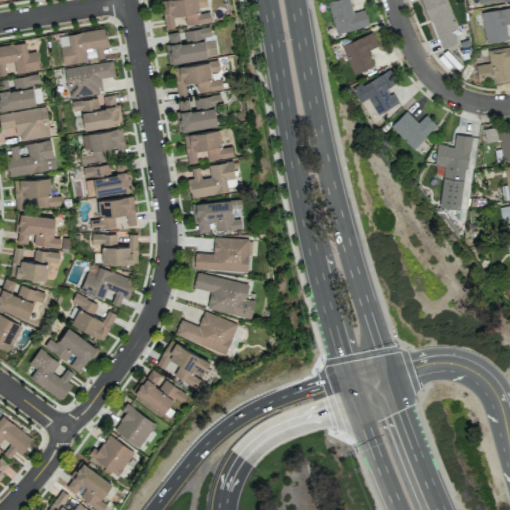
[(167,30),(176,29),(175,18),(186,16),(187,27),(212,23),(210,10),(209,11),(207,0),(173,0),(162,2),(167,30)]
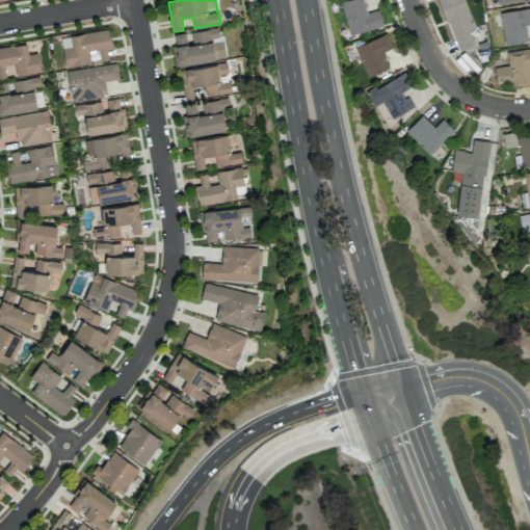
[(385,29),(381,11),(368,15),(365,0),(356,0),(344,2),(350,36),(385,29)]
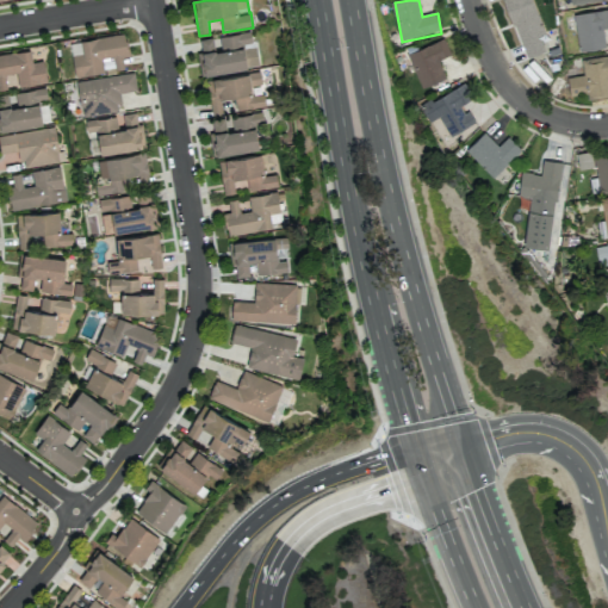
[(506,0),(526,61),(546,54),(540,37),(545,36),(533,0),(506,0)]
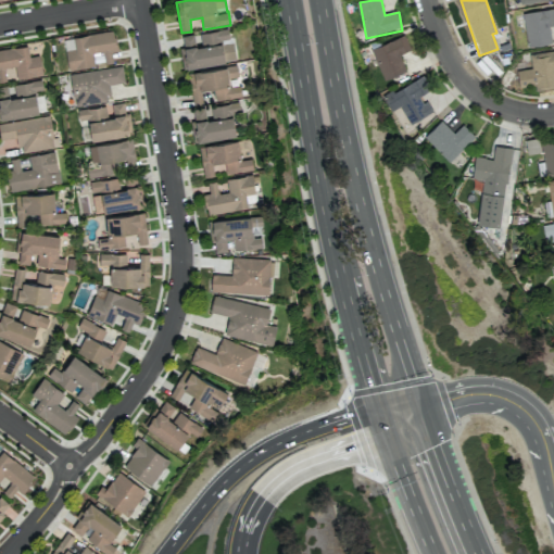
[(530,49),(553,45),(553,39),(551,28),(553,27),(553,9),(524,15),(530,49)]
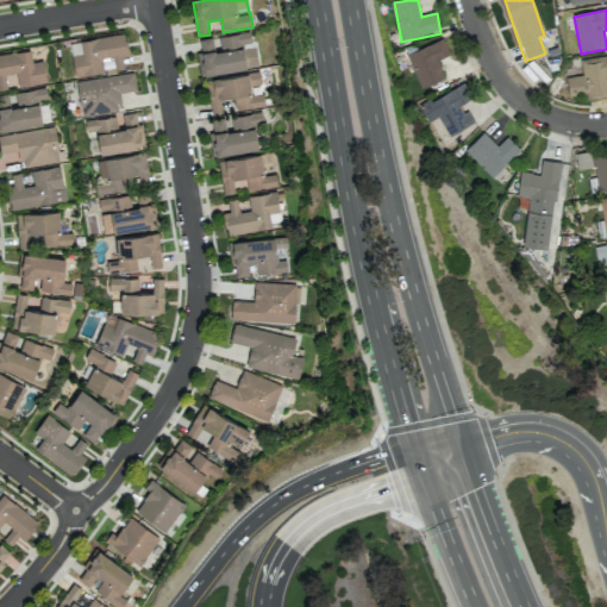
[(202,76),(261,68),(257,47),(254,47),(252,33),(220,38),(223,52),(216,52),(214,39),(201,41),(202,54),(199,54),(202,76)]
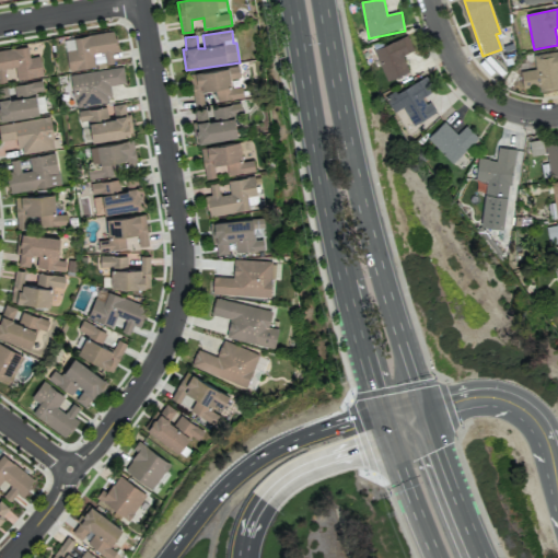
[(66,41),(70,73),(97,69),(95,56),(105,54),(107,67),(115,65),(114,55),(119,54),(116,33),(66,41)]
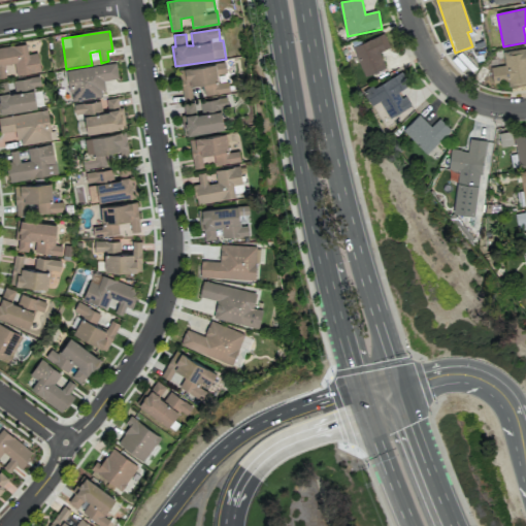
[(353,50),(366,78),(388,69),(381,54),(391,48),(385,35),(353,50)]
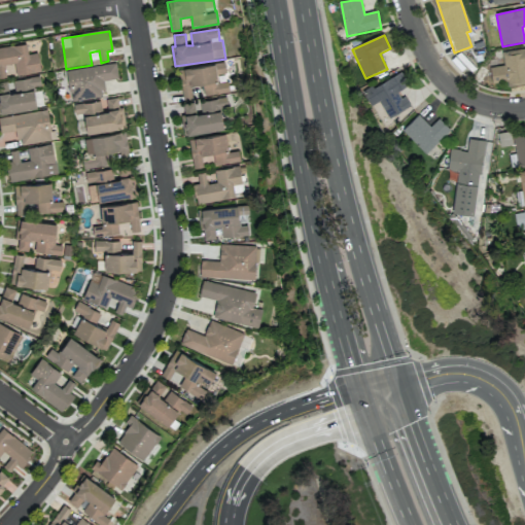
[(0,48),(0,78),(7,78),(5,66),(15,65),(18,76),(41,74),(39,55),(29,56),(28,45),(0,48)]
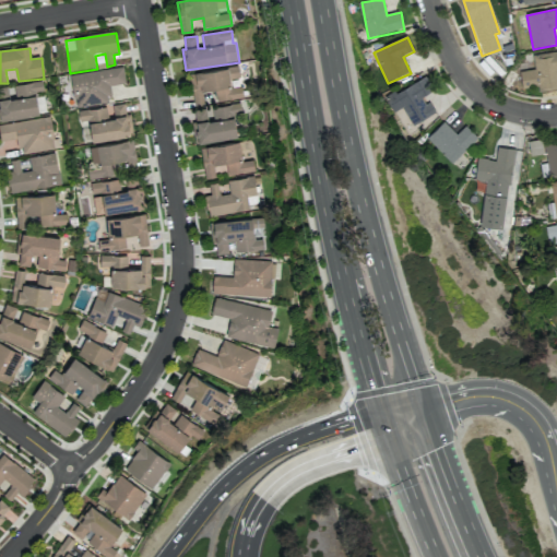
[(521,73),(524,90),(538,87),(540,92),(556,89),(556,52),(534,57),(536,71),(521,73)]
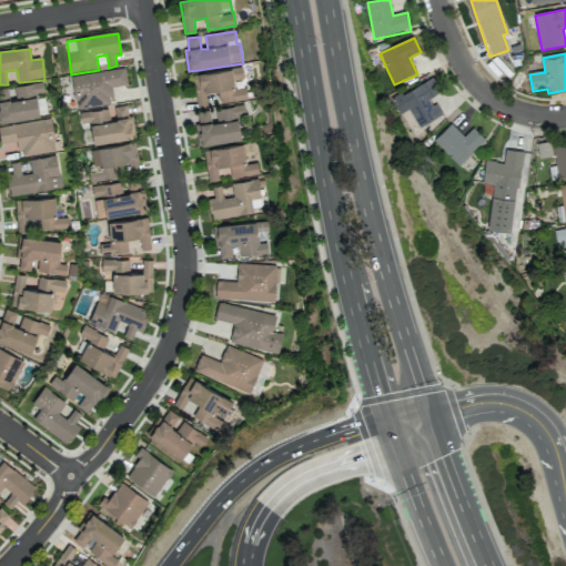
[(72,78),(78,110),(113,104),(111,89),(129,86),(127,69),(72,78)]
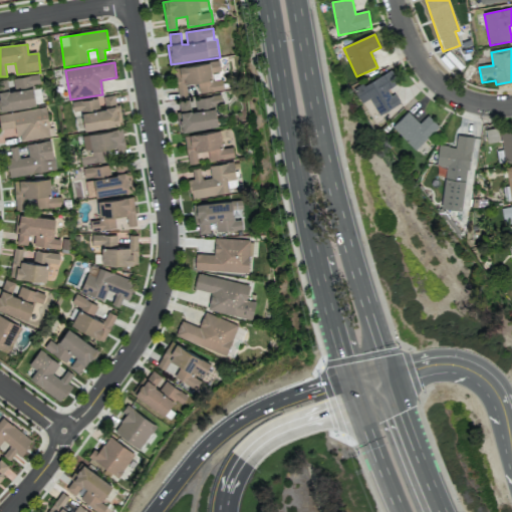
[(180,98),(189,96),(187,84),(198,83),(200,94),(224,91),(220,62),(176,68),(180,98)]
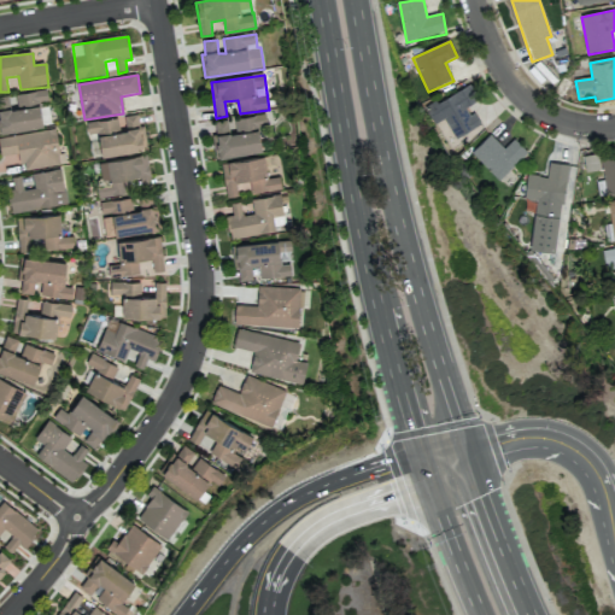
[(428,110),(438,126),(445,121),(456,140),(480,127),(469,107),(480,101),(470,86),(428,110)]
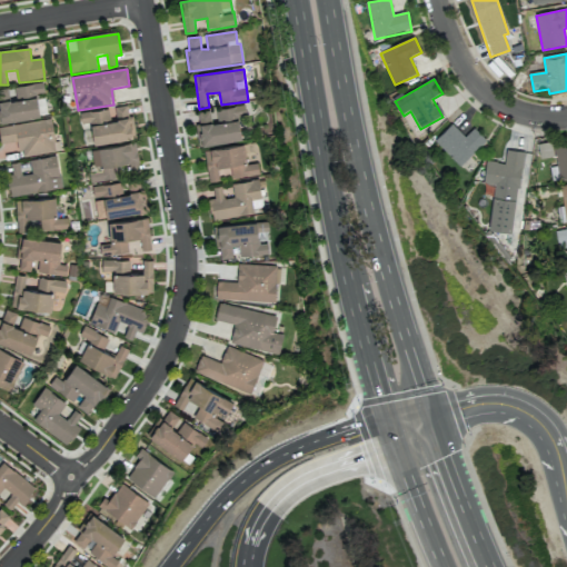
[(0,123),(41,118),(38,96),(46,95),(45,83),(16,88),(17,100),(11,101),(9,90),(0,91),(0,123)]
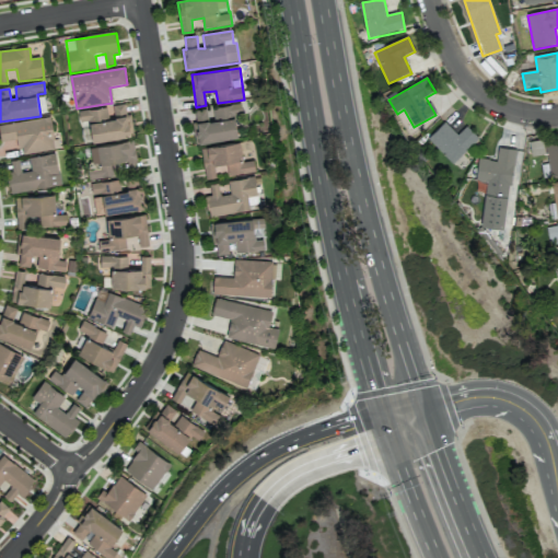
[(93,143),(132,138),(127,104),(114,106),(116,118),(109,119),(108,108),(80,113),(82,124),(90,121),(93,143)]
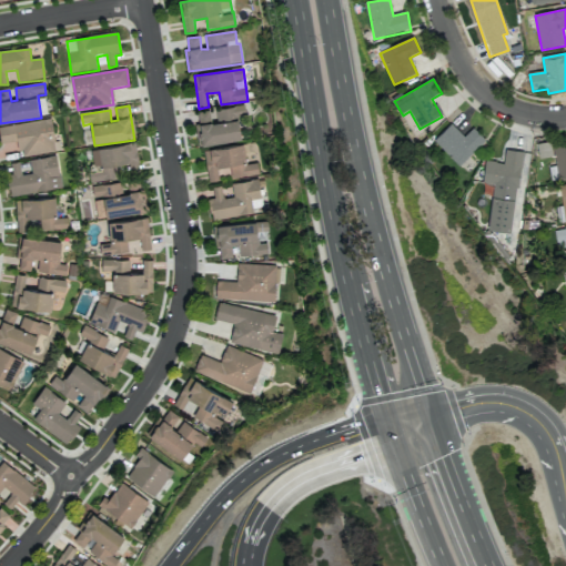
[(242,141),(239,118),(248,117),(246,107),(218,110),(219,123),(213,123),(211,112),(196,113),(201,147),(242,141)]
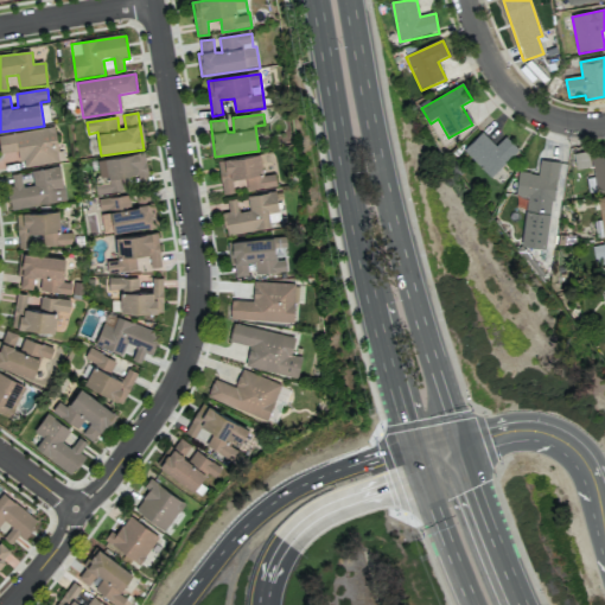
[(0,135),(0,141),(1,153),(21,151),(24,169),(61,164),(57,128),(0,135)]
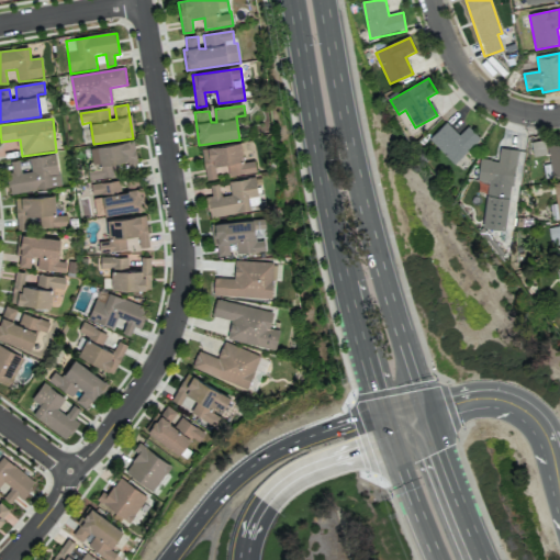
[(456,166),(482,141),(470,127),(460,136),(448,124),(430,141),(456,166)]
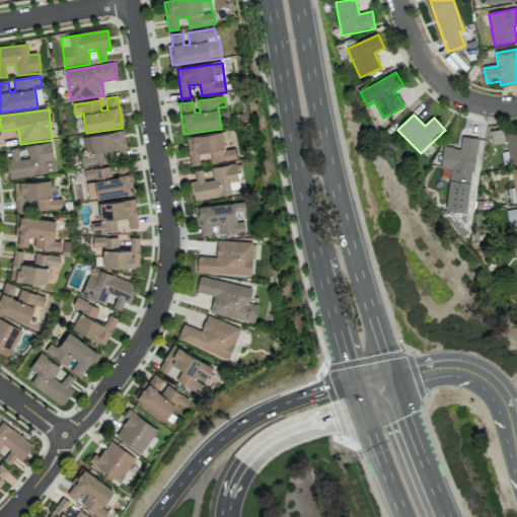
[(492,132),(494,145),(506,144),(504,130),(492,132)]
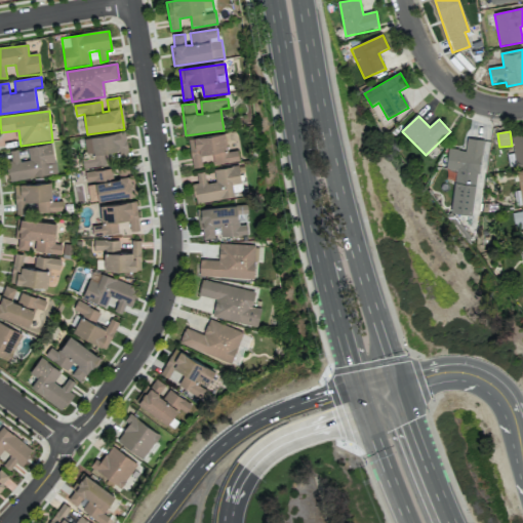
[(87,137),(90,160),(83,161),(84,169),(110,166),(109,156),(129,154),(126,132),(87,137)]
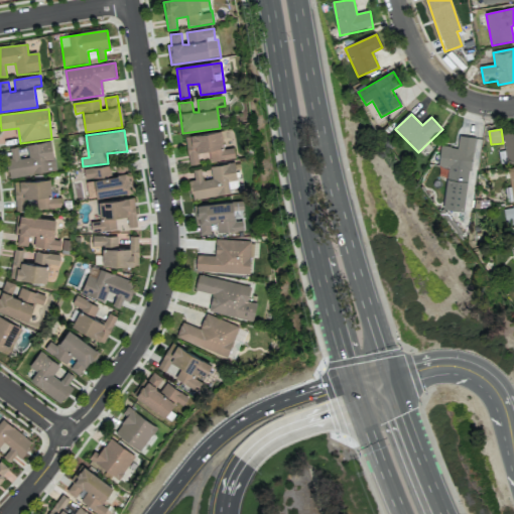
[(513,131),(503,133),(508,164),(513,163),(513,131)]
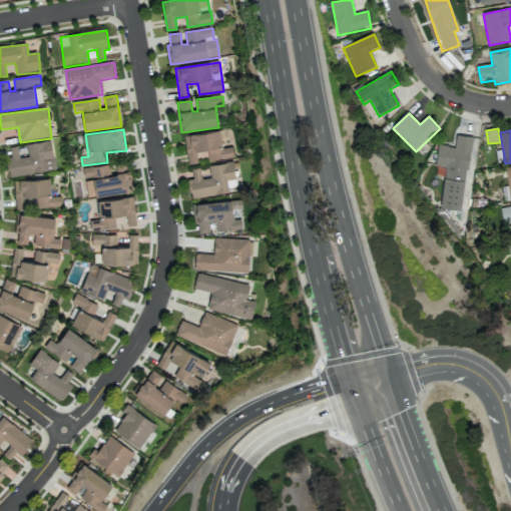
[(234,158),(233,148),(223,149),(220,131),(185,136),(189,165),(198,164),(197,152),(208,150),(209,161),(234,158)]
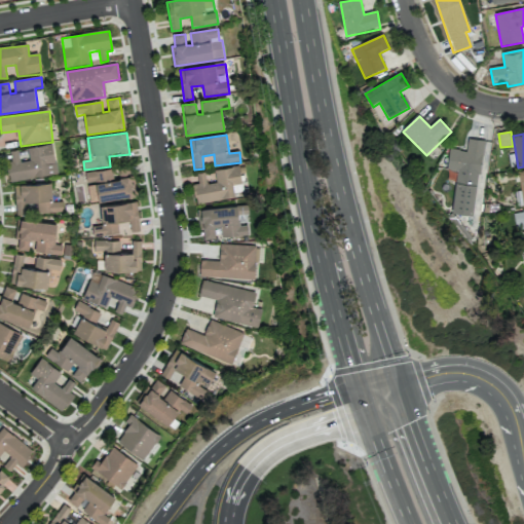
[(453,214),(476,216),(484,141),(470,140),(468,152),(450,150),(448,172),(457,173),(453,214)]
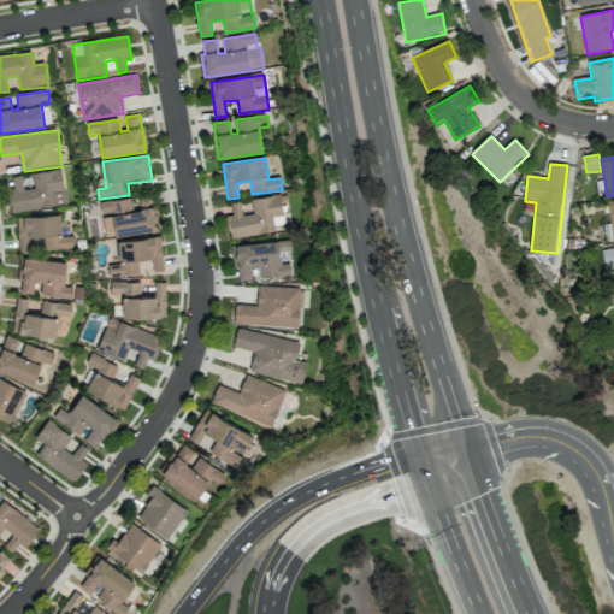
[(34,173),(36,189),(24,190),(23,177),(13,178),(15,190),(9,190),(12,213),(69,206),(63,170),(34,173)]
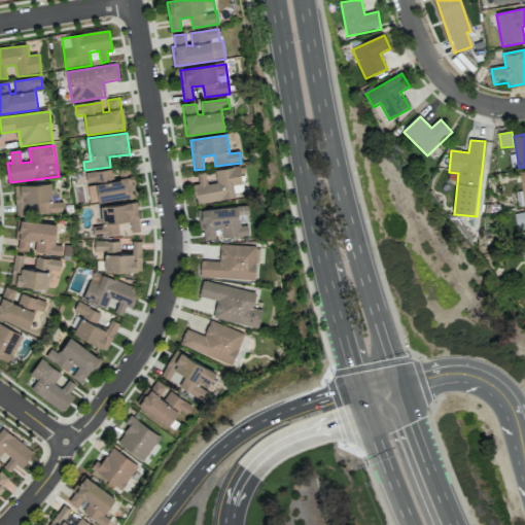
[(237,200),(237,195),(244,193),(241,168),(216,171),(217,183),(208,185),(207,174),(199,175),(200,185),(195,185),(198,205),(237,200)]
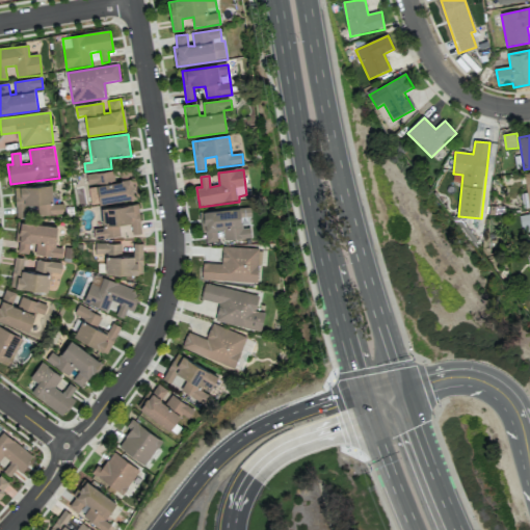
[(137,200),(135,180),(116,182),(114,171),(87,175),(89,187),(91,206),(137,200)]
